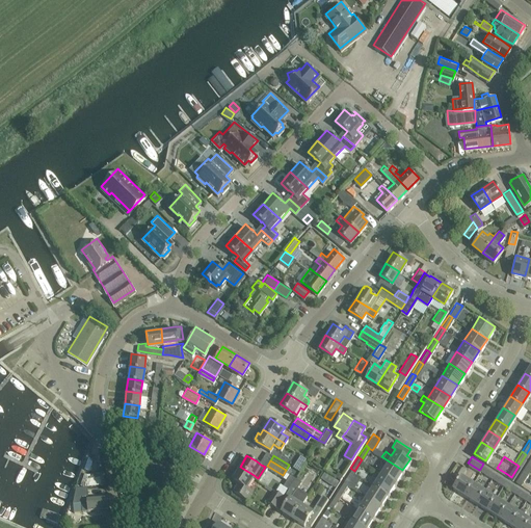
[(388,460),(380,472),(395,481),(402,470),(388,460)]
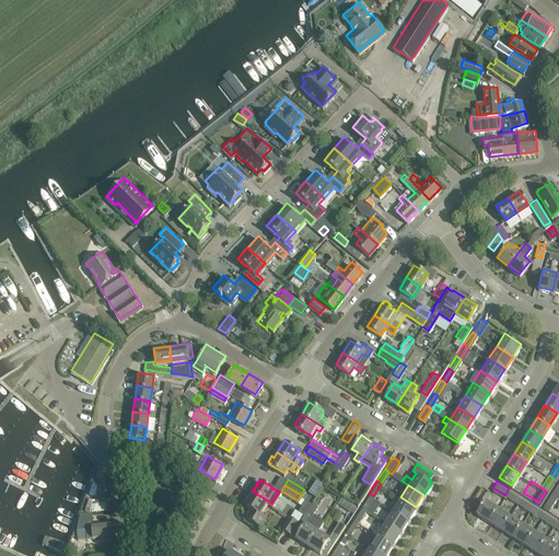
[(505,494),(517,501),(521,496),(509,488),(505,494)]
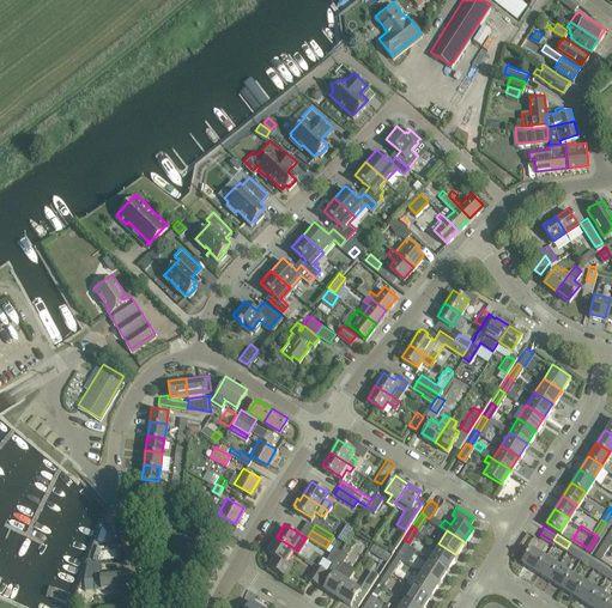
[(292,547),(277,537),(268,549),(274,554),(268,563),(284,572),(290,563),(284,559),(292,547)]
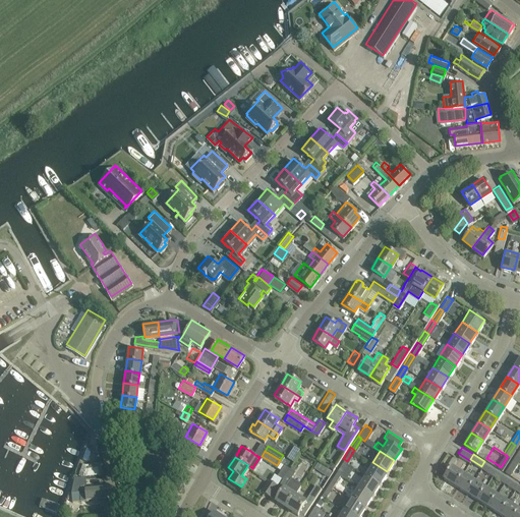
[(344,466),(347,461),(343,458),(336,469),(340,472),(344,474),(347,469),(344,466)]
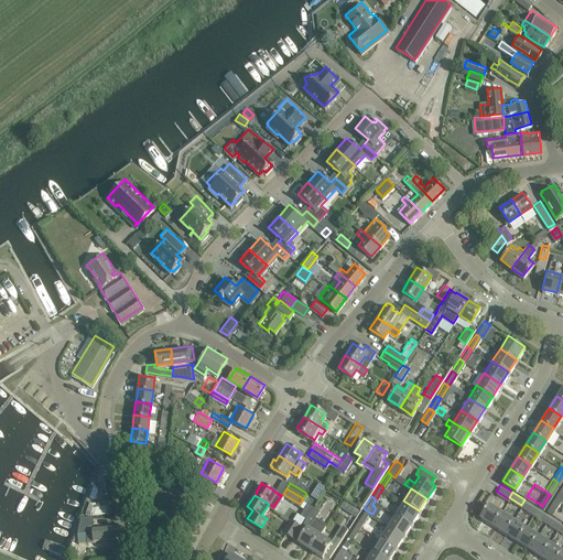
[(560,501),(554,497),(547,509),(552,513),(560,501)]
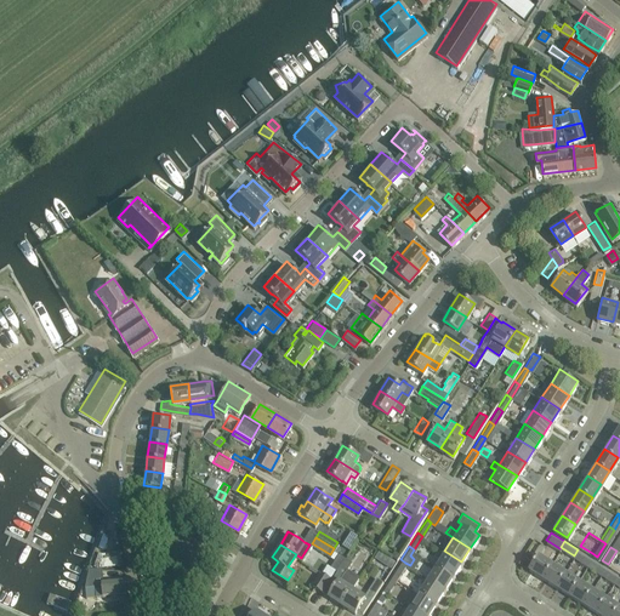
[(574,555),(587,564),(591,558),(578,549),(574,555)]
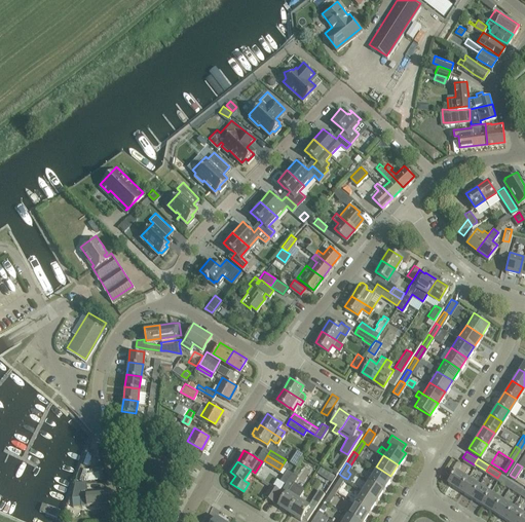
[(376,467),(369,478),(383,487),(390,476),(376,467)]
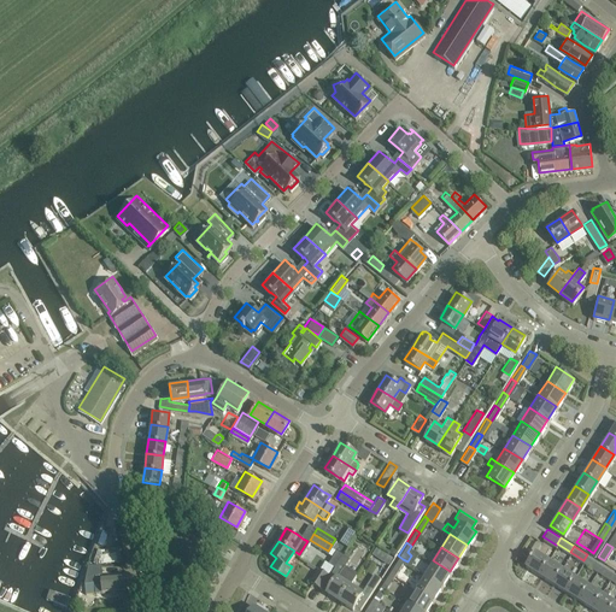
[(326,590),(340,599),(350,583),(357,570),(345,563),(350,557),(347,554),(348,551),(344,548),(342,552),(334,564),(334,565),(340,569),(333,580),(326,590)]
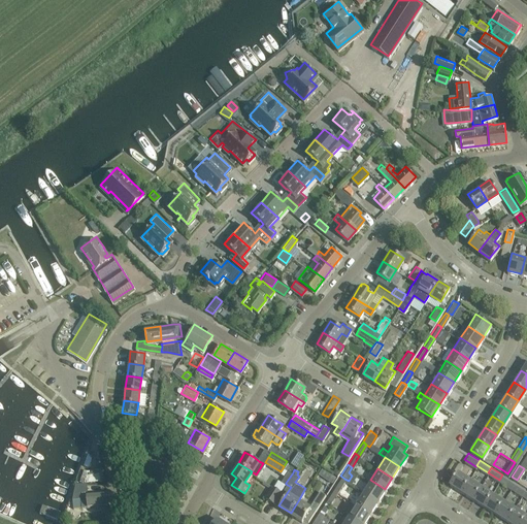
[(284,475),(281,480),(286,483),(293,472),(288,469),(284,475)]
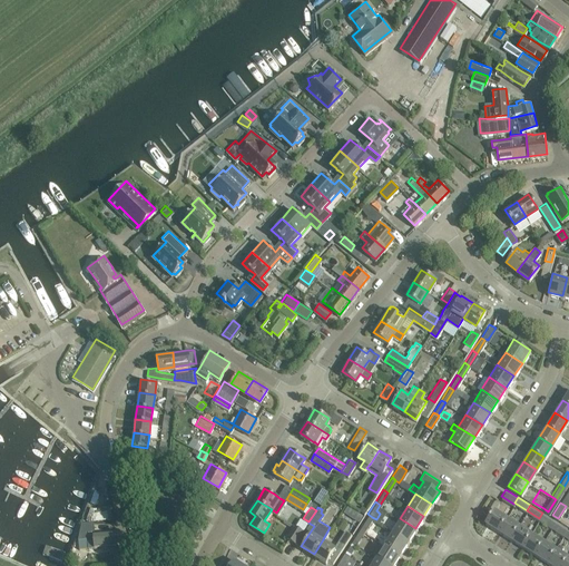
[(484,521),(498,529),(506,516),(493,508),(484,521)]
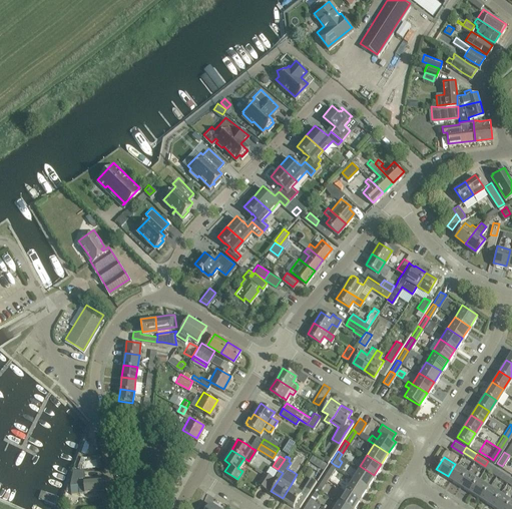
[(322,458),(318,464),(322,467),(326,461),(322,458)]
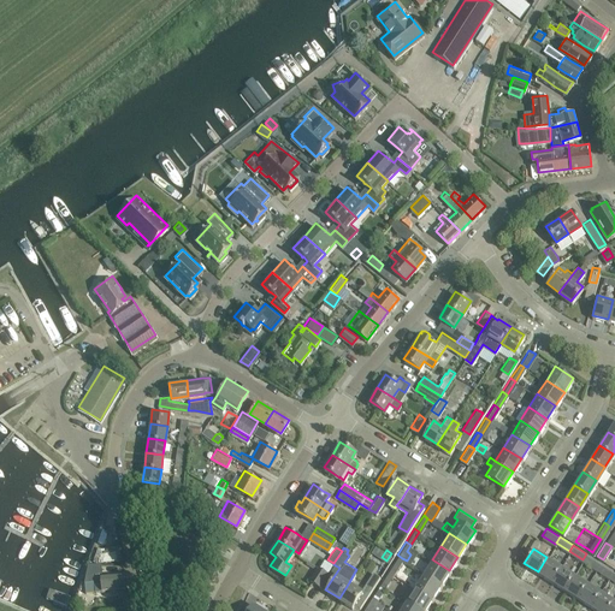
[(583,559),(596,568),(599,562),(586,553),(583,559)]
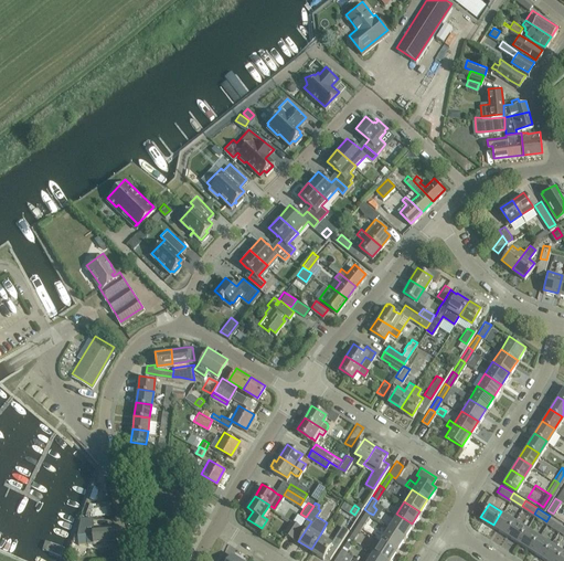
[(361,525),(369,512),(364,509),(357,522),(361,525)]
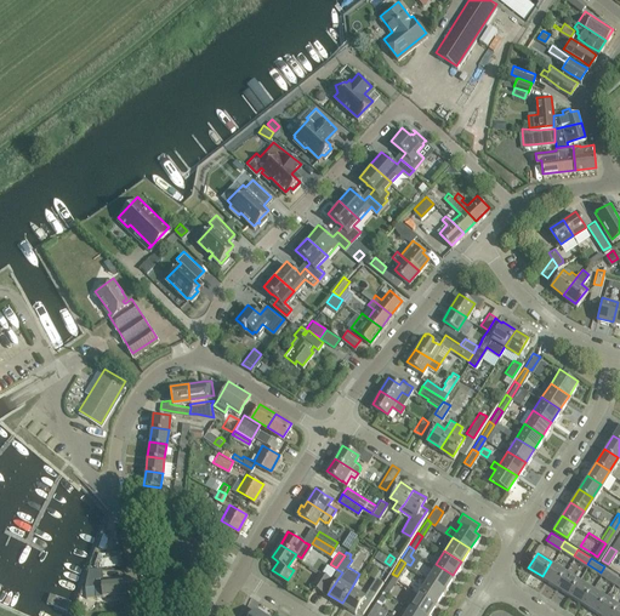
[(542,576),(556,585),(564,570),(551,562),(542,576)]
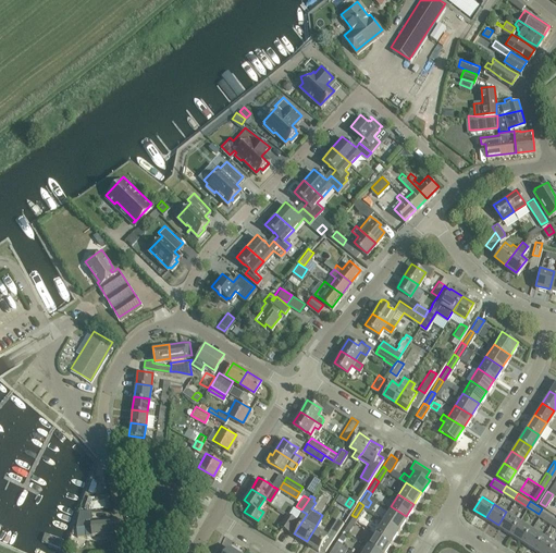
[(391,506),(383,518),(398,528),(406,516),(391,506)]
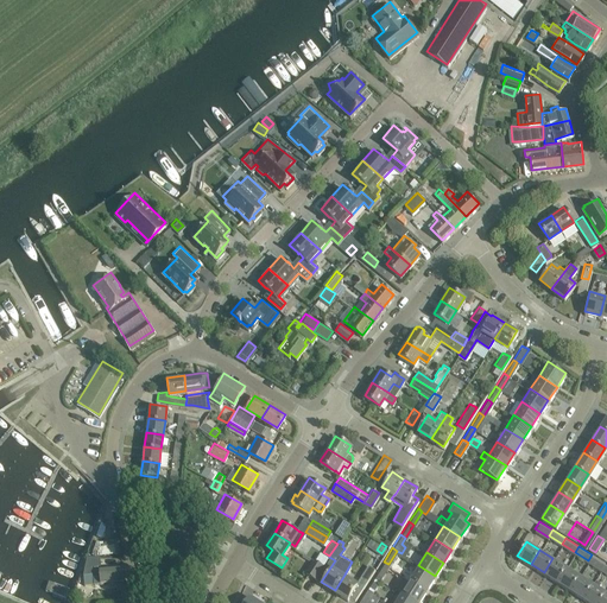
[(93,571),(93,582),(121,578),(120,564),(100,566),(99,553),(87,554),(83,572),(93,571)]
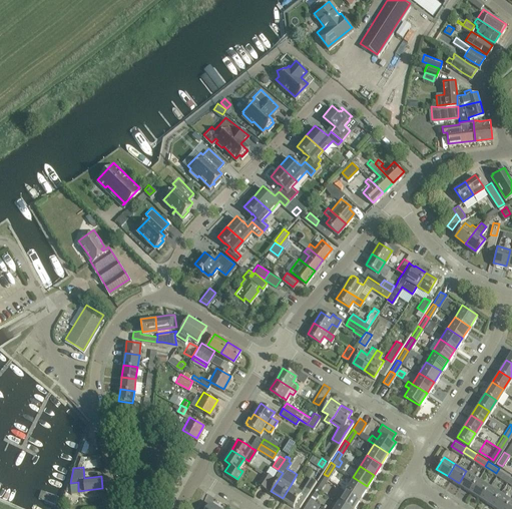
[(496,473),(507,480),(510,475),(499,468),(496,473)]
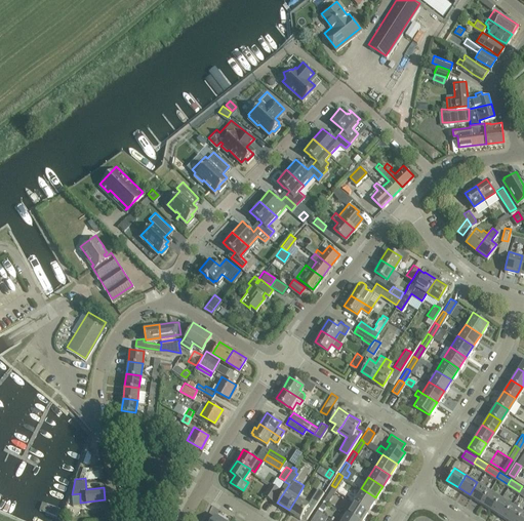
[(263,492),(273,498),(279,487),(270,481),(263,492)]
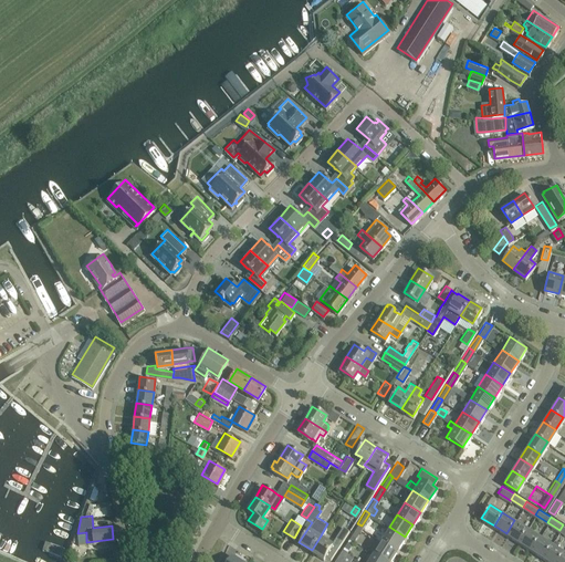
[(506,533),(519,541),(526,528),(514,520),(506,533)]
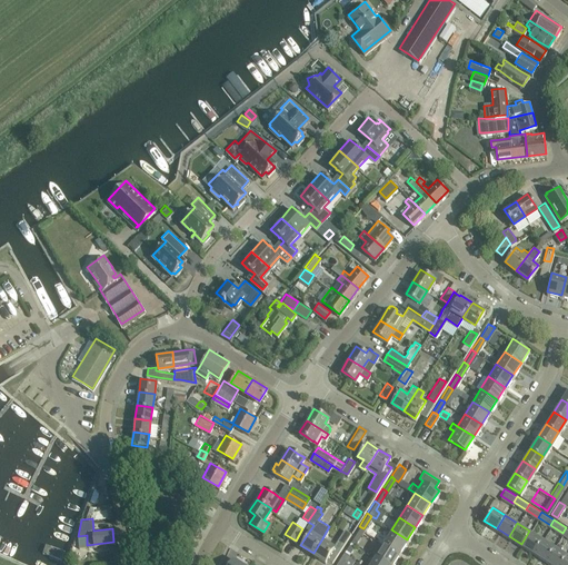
[(356,541),(364,528),(359,526),(351,538),(356,541)]
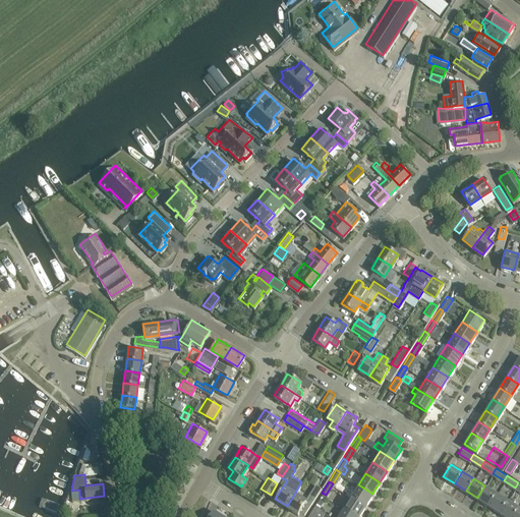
[(295,493),(287,506),(297,512),(298,510),(303,513),(321,485),(315,482),(304,499),(295,493)]
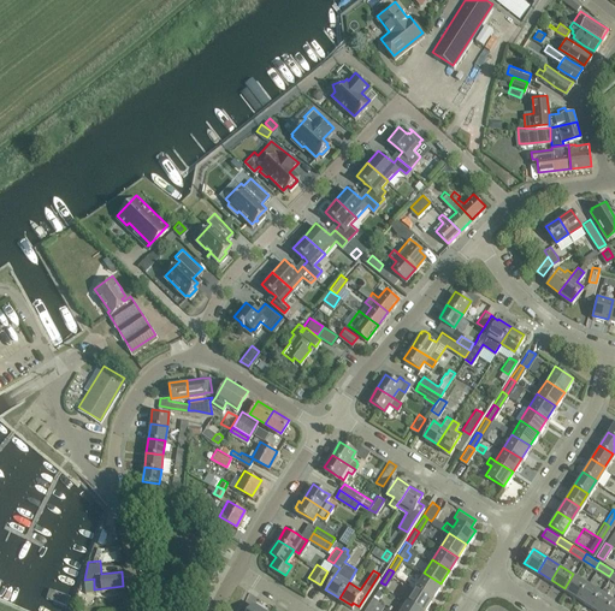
[(424,573),(415,587),(432,598),(441,583),(424,573)]
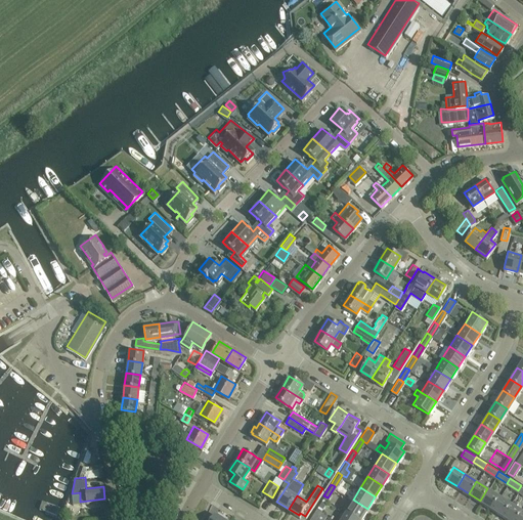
[(480,501),(491,508),(498,495),(487,488),(480,501)]
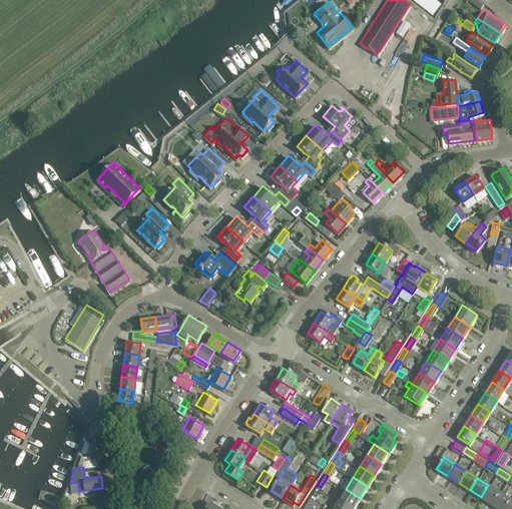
[(335,496),(321,487),(317,485),(310,496),(314,498),(318,492),(332,501),(335,496)]
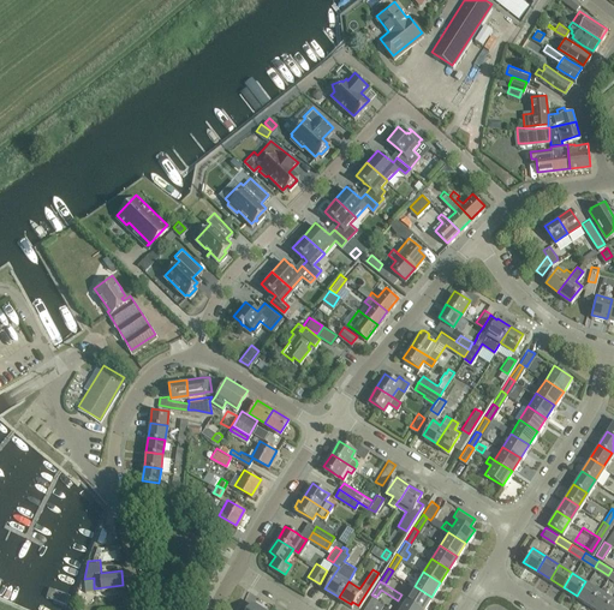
[(577,596),(590,604),(598,590),(585,581),(577,596)]
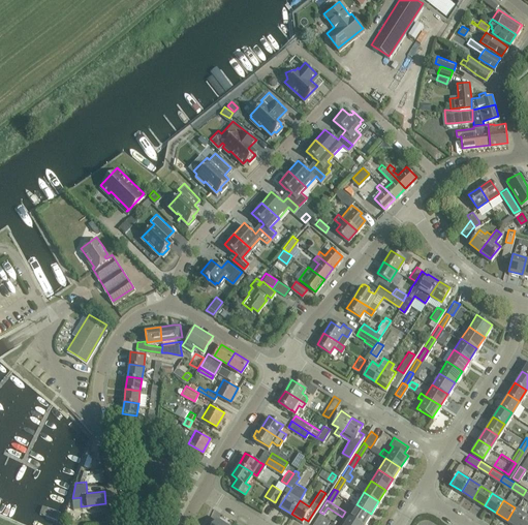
[(507,520),(515,524),(519,524),(526,515),(520,511),(523,505),(518,502),(515,507),(507,520)]
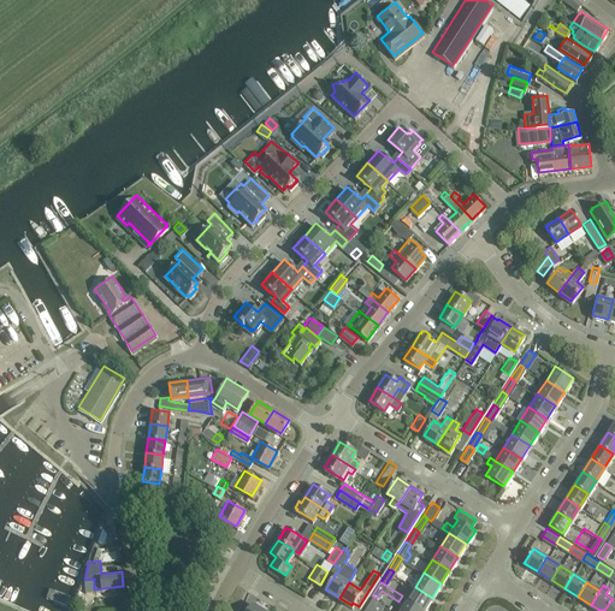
[(415,587),(407,600),(424,610),(432,598),(415,587)]
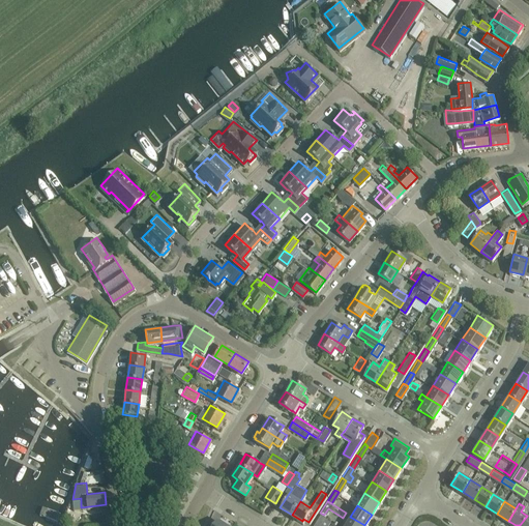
[(318,525),(325,516),(324,515),(320,513),(313,524),(316,525),(318,525)]
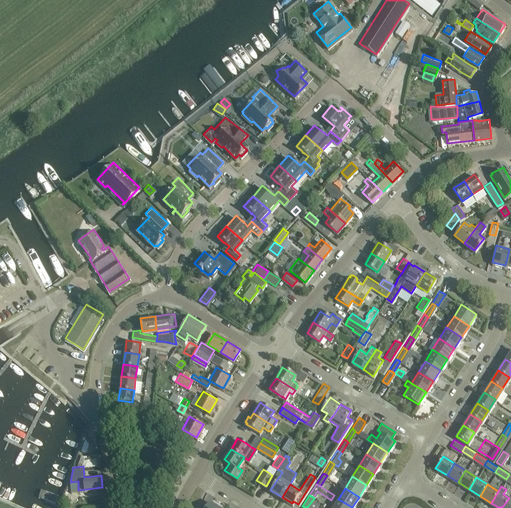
[(510,507),(510,498),(509,498),(502,507),(510,507)]
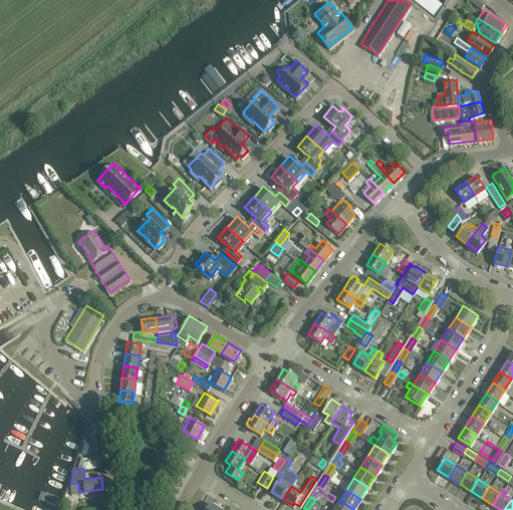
[(339,501),(332,509),(352,509),(353,509),(339,501)]
